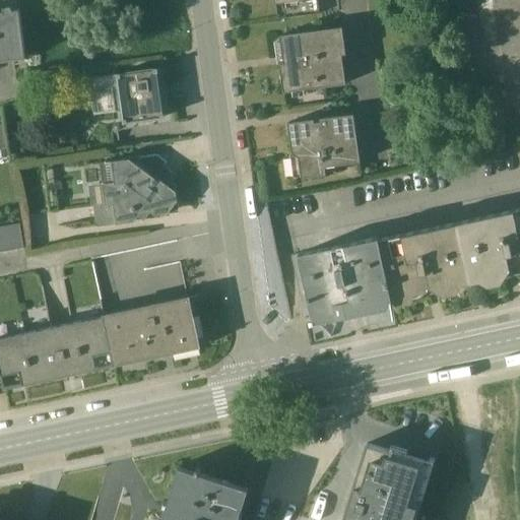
[(17,10),(0,12),(0,61),(24,58),(17,10)]
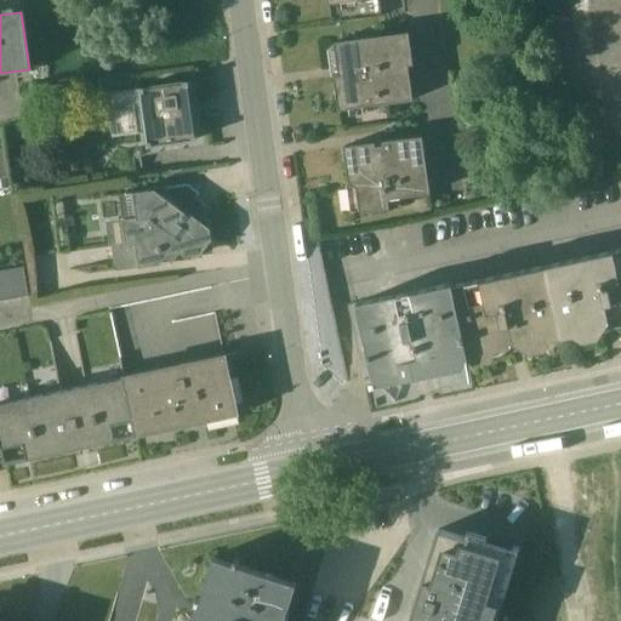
[(411,66),(408,33),(332,44),(337,78),(332,78),(337,110),(411,100),(406,66),(411,66)]
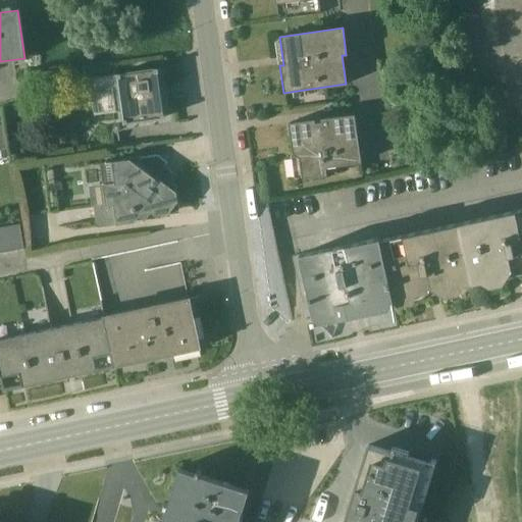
[(163,118),(157,69),(89,80),(91,92),(111,89),(115,112),(120,111),(122,123),(163,118)]
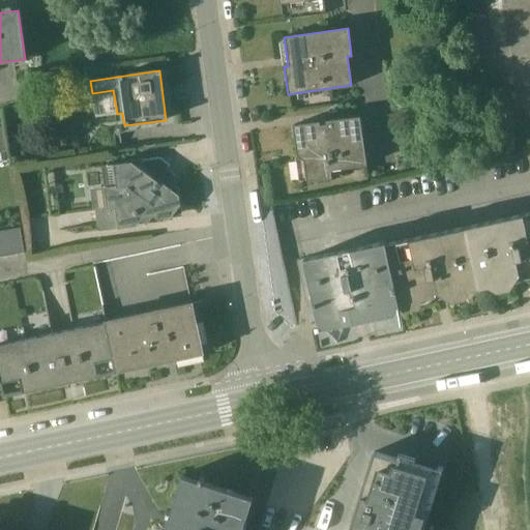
[(113,90),(92,93),(95,117),(117,114),(113,90)]
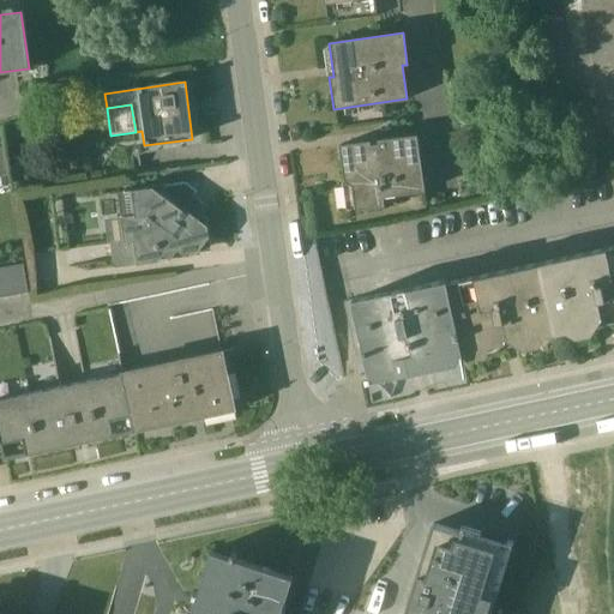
[(30,118),(12,124),(14,136),(32,133),(30,118)]
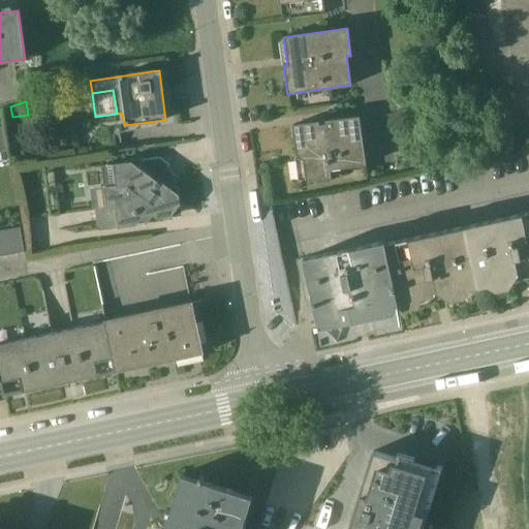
[(366,165),(359,116),(324,121),(324,124),(319,125),(318,122),(291,125),(296,156),(303,161),(306,182),(331,179),(330,170),(366,165)]
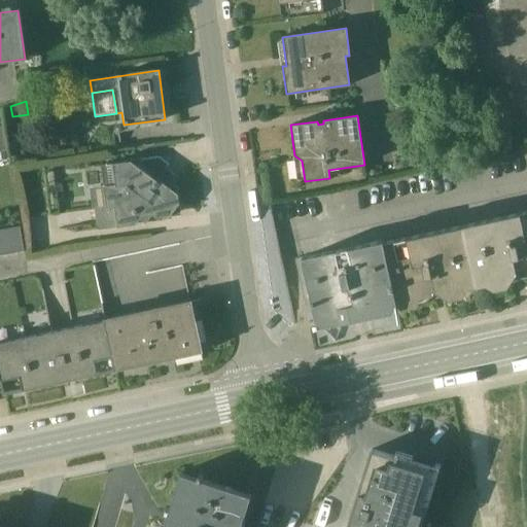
[(130,161),(112,164),(115,185),(89,188),(92,209),(94,209),(96,225),(101,229),(136,224),(140,219),(146,223),(151,215),(156,218),(179,215),(174,181),(177,178),(165,169),(168,165),(157,157),(141,160),(137,166),(130,161)]
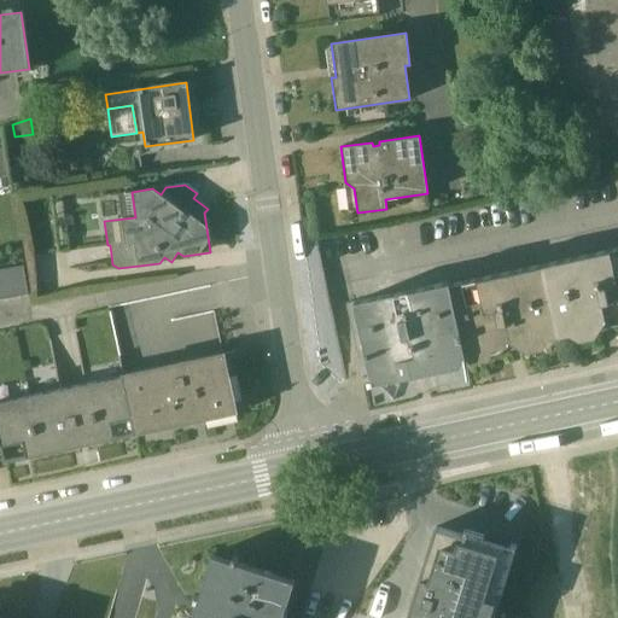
[(617,248),(543,264),(559,334),(569,333),(578,340),(594,337),(605,320),(608,324),(617,321),(617,248)]
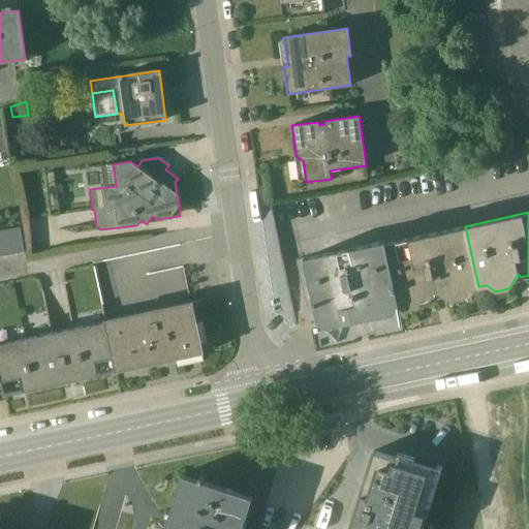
[(478,286),(465,226),(384,243),(398,304),(403,311),(417,308),(421,300),(434,297),(436,291),(449,301),(463,298),(469,288),(478,286)]
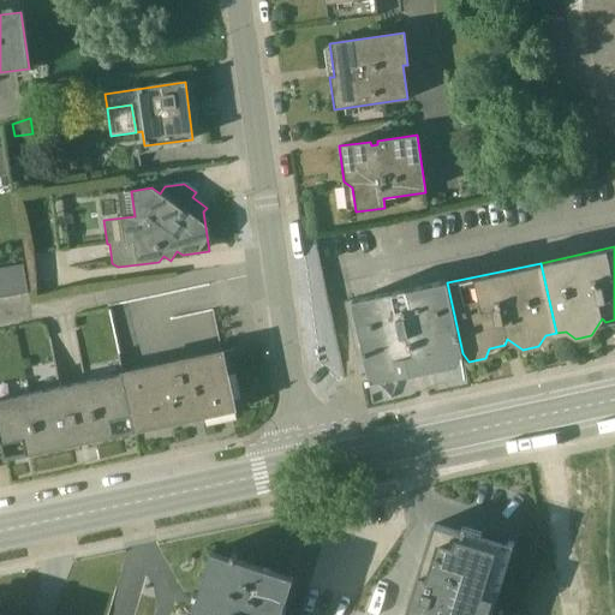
[(23,264),(9,267),(13,296),(28,293),(23,264)]
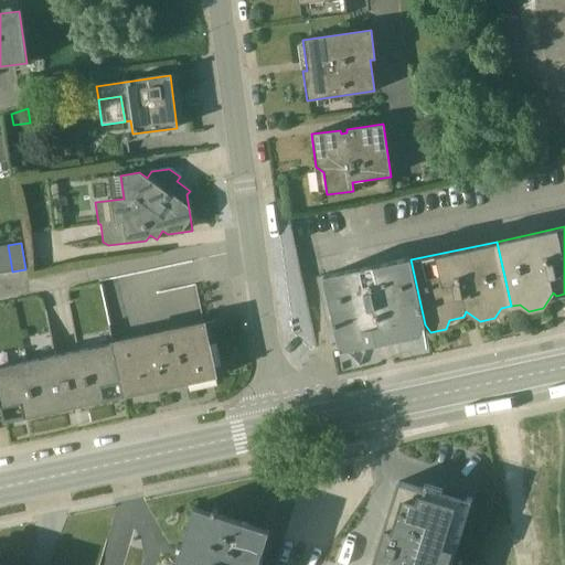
[(8,245),(0,246),(0,265),(1,274),(12,272),(8,245)]
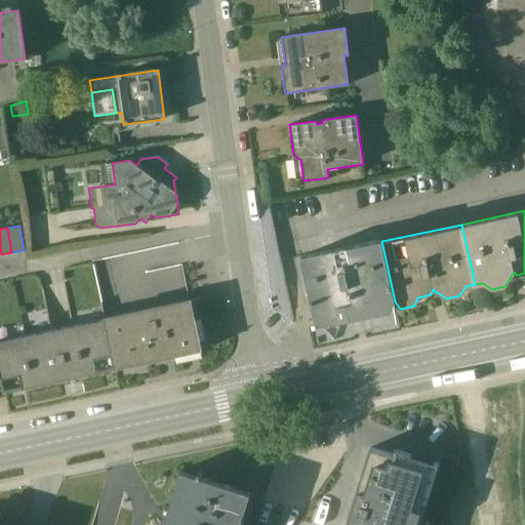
[(395,301),(381,241),(380,240),(299,257),(313,319),(320,326),(392,310),(395,301)]
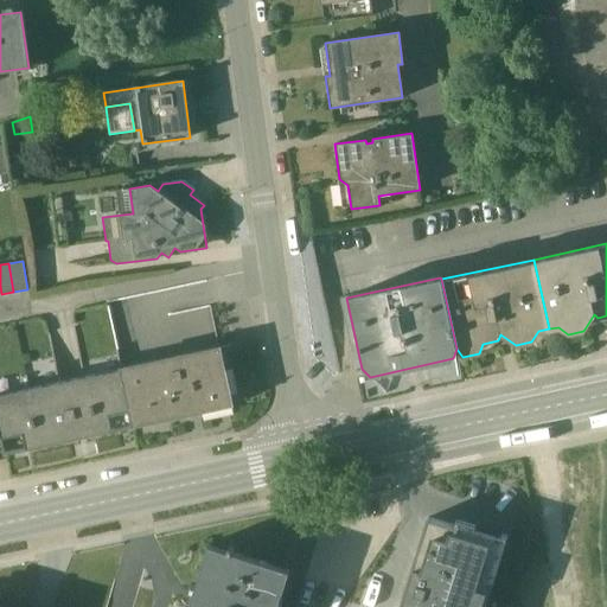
[(230,403),(218,347),(121,370),(132,425),(230,403)]
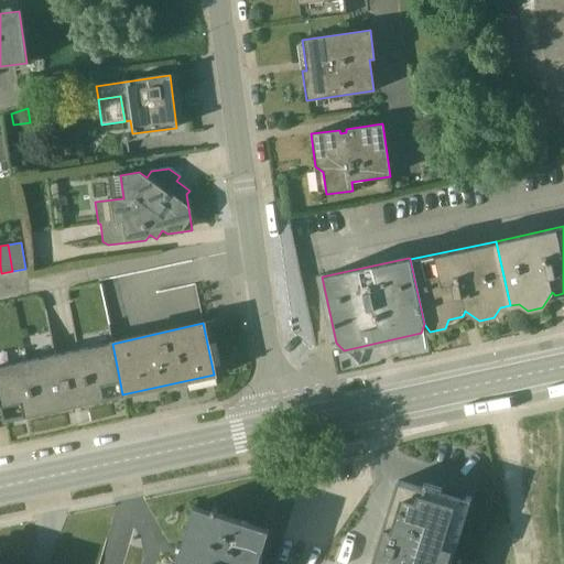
[(0,408),(2,420),(122,394),(112,344),(111,343),(0,366),(0,408)]
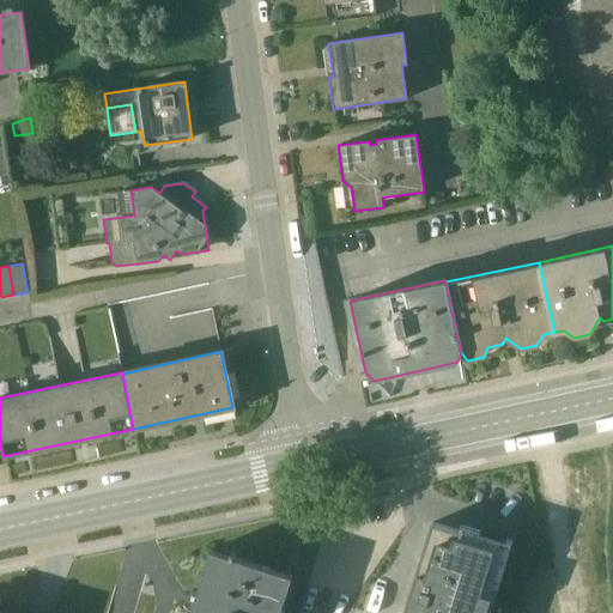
[(457,530),(431,523),(402,612),(489,612),(511,541),(460,525),(457,530)]
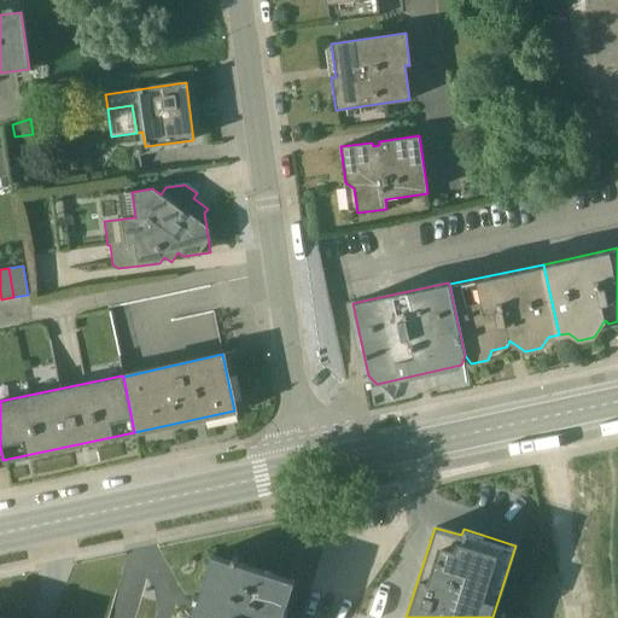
[(281,617),(293,582),(237,563),(238,558),(233,557),(231,561),(211,555),(196,602),(190,617),(281,617)]
